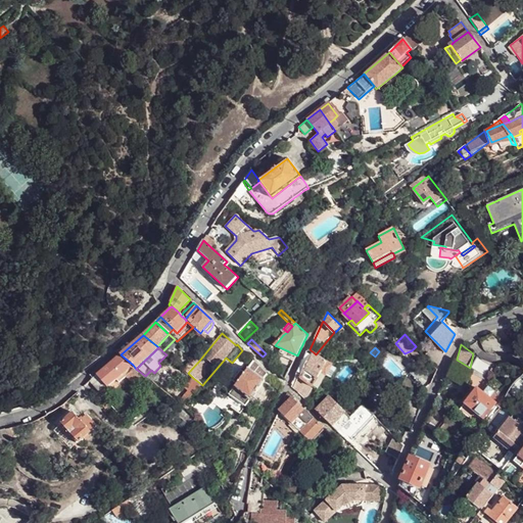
[(282,348),(280,354),(295,361),(297,355),(282,348)]
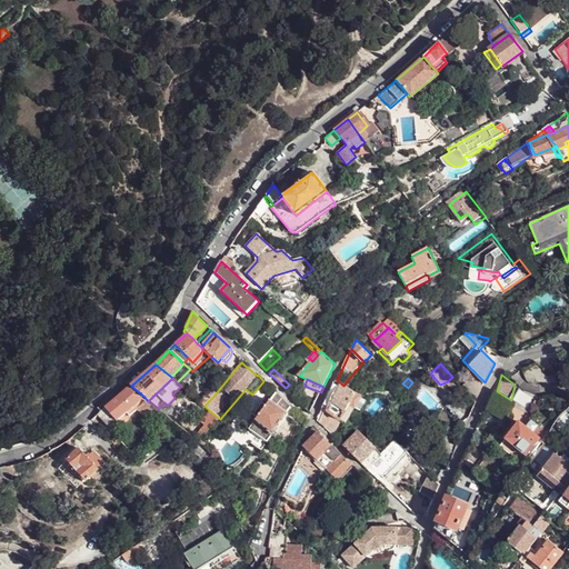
[(323,408),(328,411),(341,383),(337,380),(323,408)]
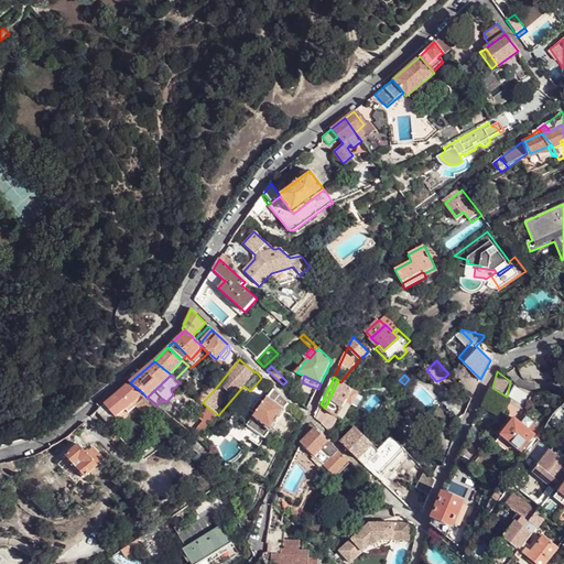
[(338,380),(325,408),(338,416),(347,401),(354,391),(340,382),(338,380)]
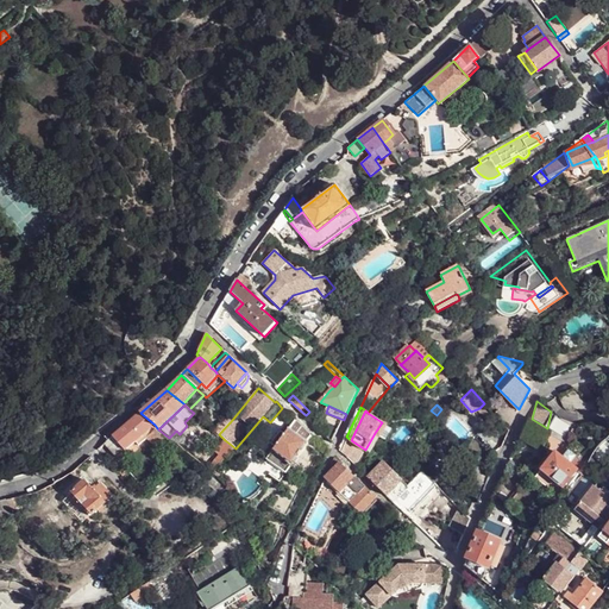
[(140,413),(112,437),(124,450),(124,451),(155,425),(140,413)]
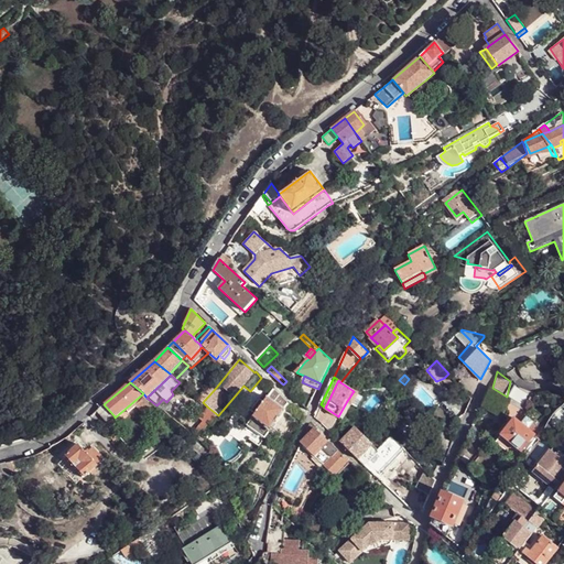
[(269,394),(273,389),(269,384),(264,391),(269,394)]
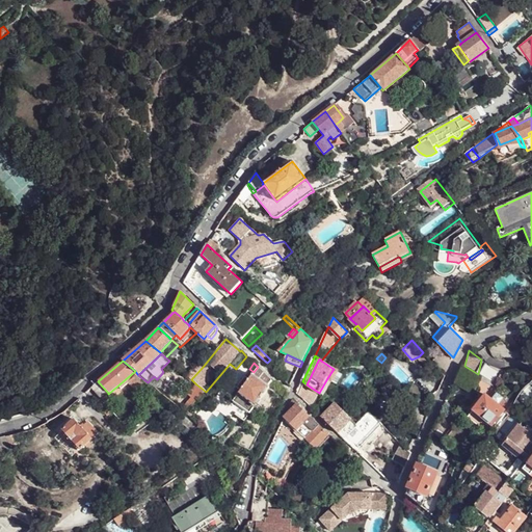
[(188,376),(191,379),(203,367),(198,364),(188,376)]
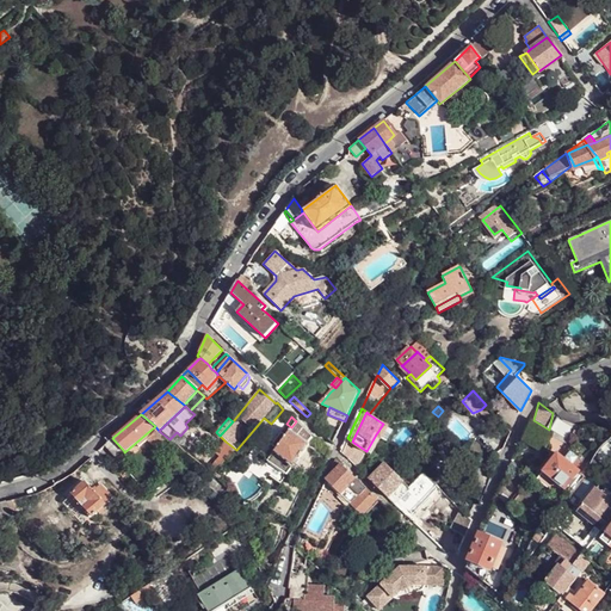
[(522,439),(543,451),(553,431),(549,430),(534,420),(531,419),(522,439)]
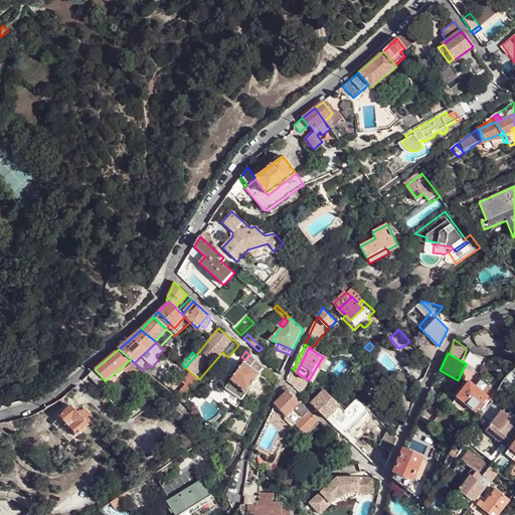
[(260,375),(264,369),(249,355),(245,360),(243,363),(260,375)]
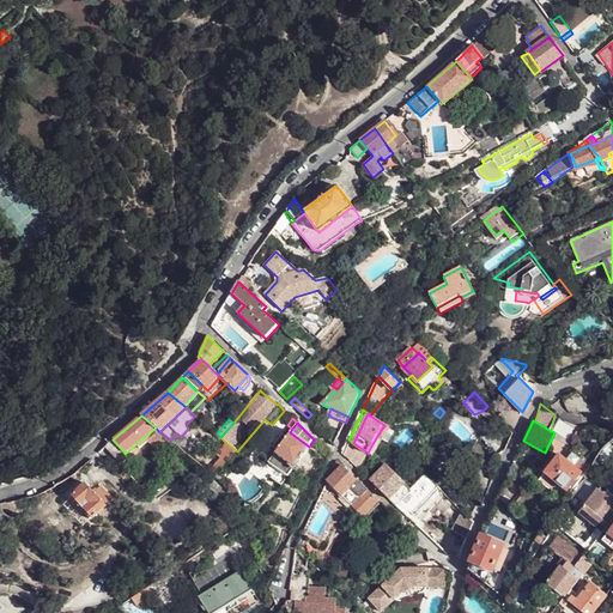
[(377,436),(383,439),(390,428),(388,428),(384,425),(377,436)]
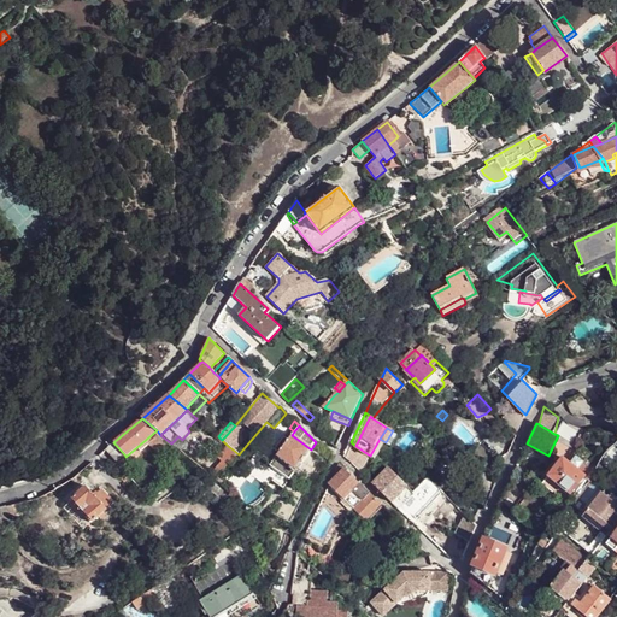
[(398,433),(393,430),(386,442),(391,445),(398,433)]
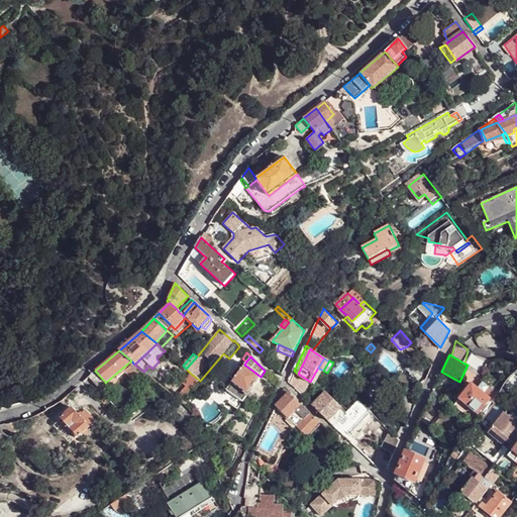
[(468,365),(478,373),(480,372),(482,368),(474,360),(473,363),(471,362),(468,365)]
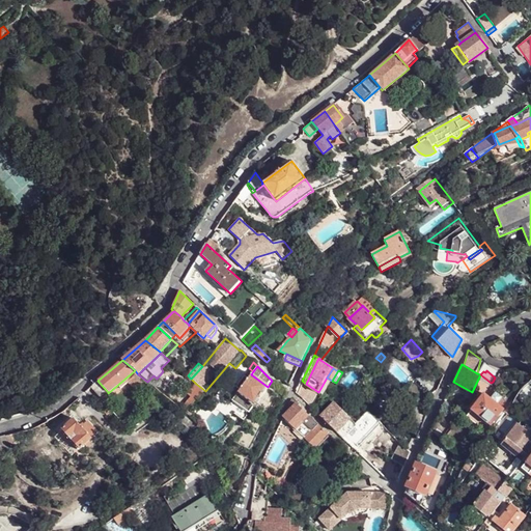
[(135,374),(129,383),(141,393),(147,385),(135,374)]
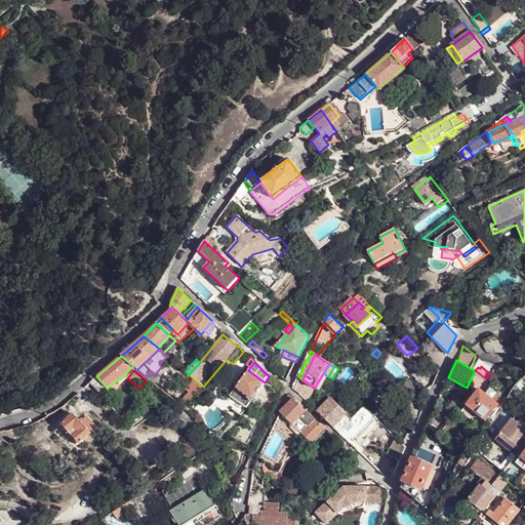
[(230,397),(244,407),(247,402),(249,399),(251,401),(252,401),(266,382),(265,382),(248,370),(246,374),(238,385),(230,397)]
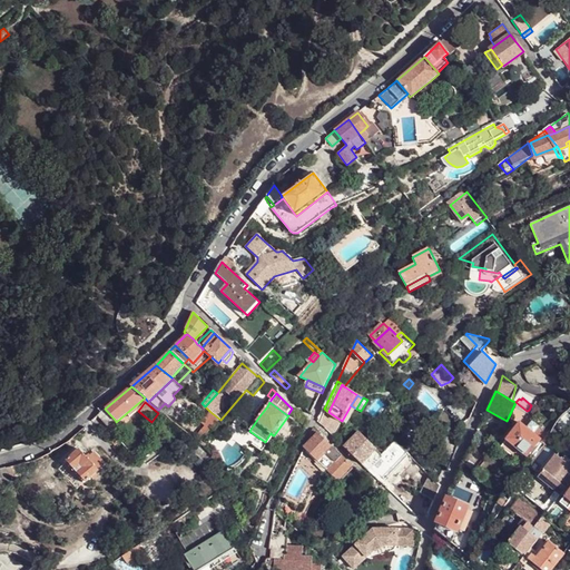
[(254,414),(258,418),(267,406),(262,403),(254,414)]
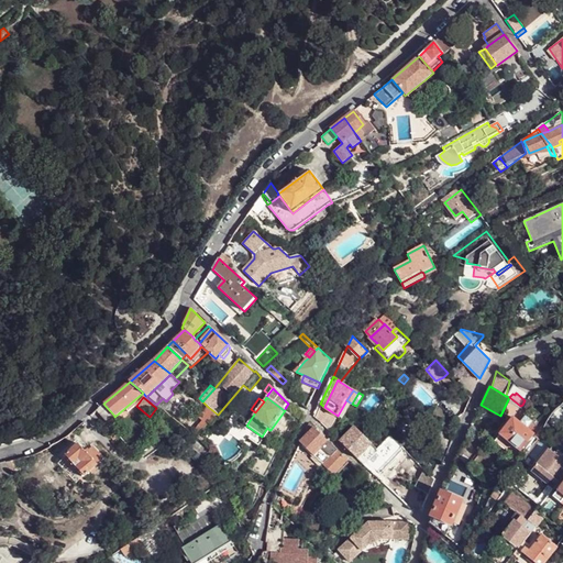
[(346,400),(338,416),(343,419),(352,404),(346,400)]
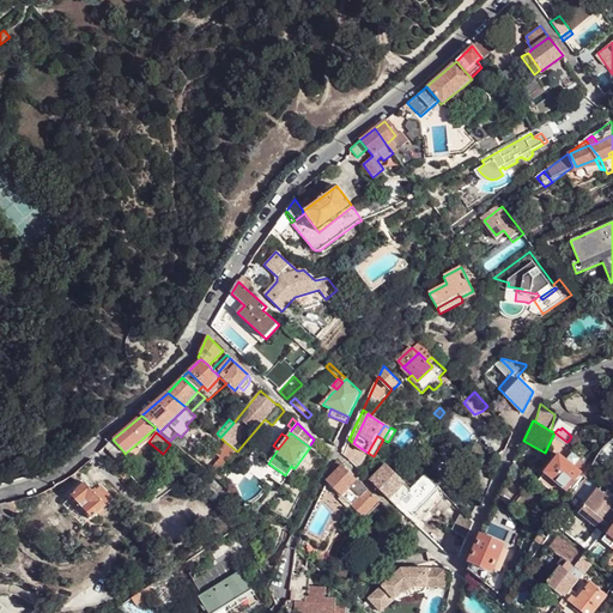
[(125,453),(113,439),(104,447),(108,451),(115,460),(125,453)]
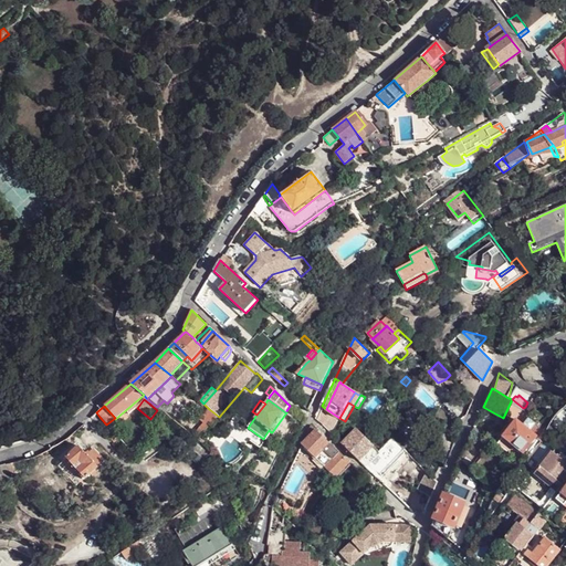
[(316,418),(324,425),(332,432),(339,418),(326,409),(322,406),(317,415),(318,415),(316,418)]
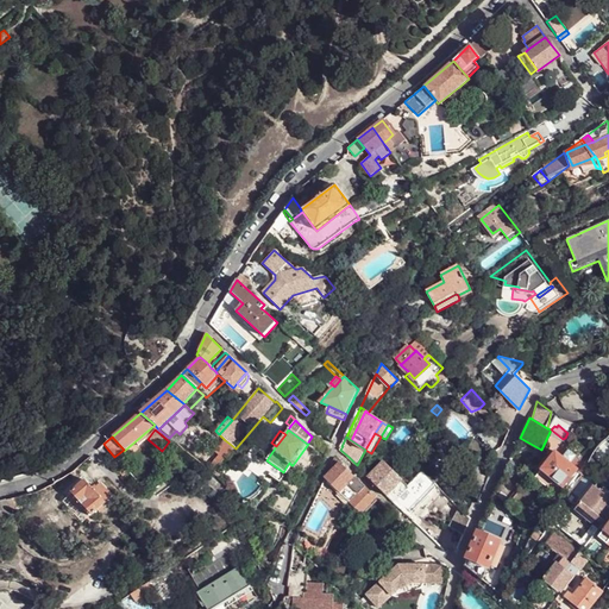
[(225,440),(214,452),(220,456),(224,450),(230,444),(225,440)]
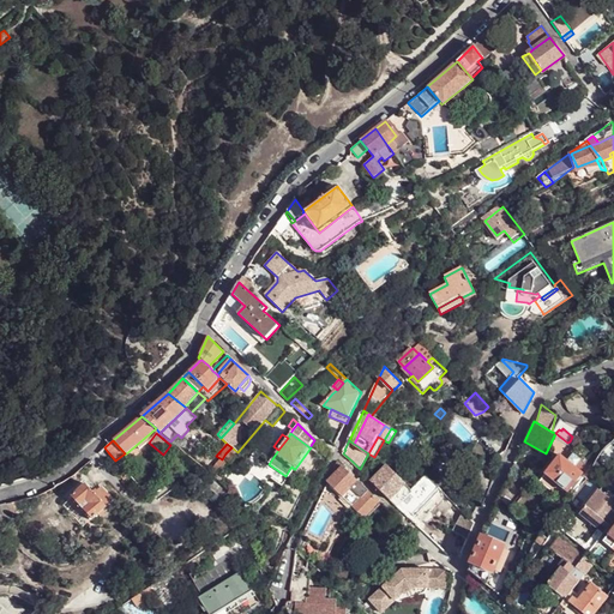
[(232,447),(226,453),(232,458),(238,452),(232,447)]
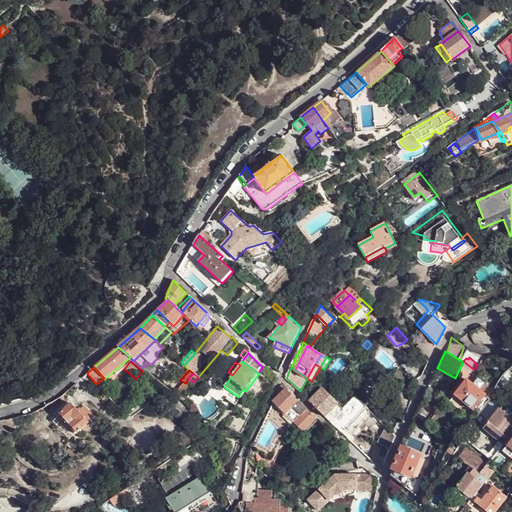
[(455,393),(473,409),(486,393),(480,388),(467,378),(455,393)]
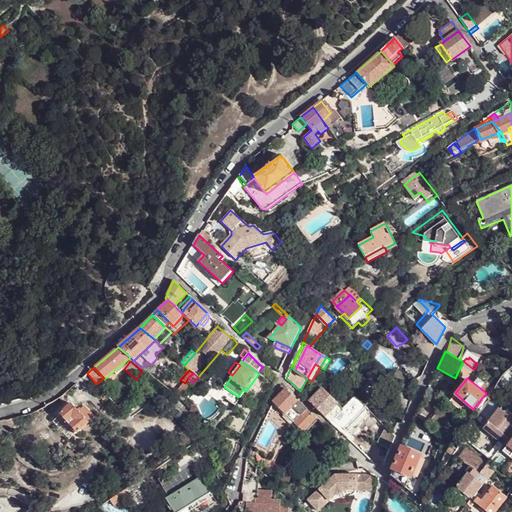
[(480,378),(475,384),(480,388),(485,382),(480,378)]
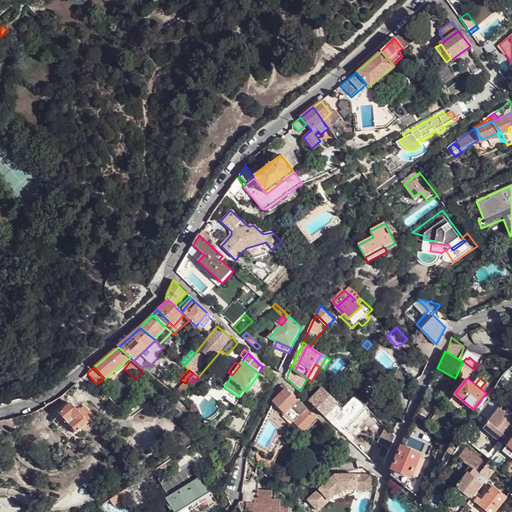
[(480,388),(486,393),(490,388),(485,381),(485,382),(480,388)]
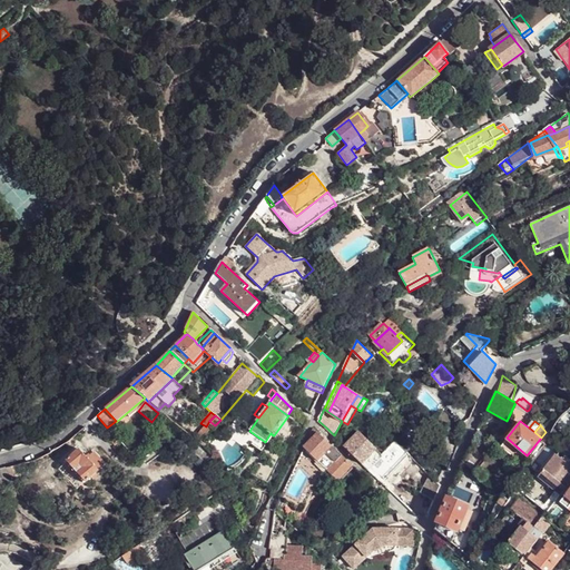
[(205,426),(195,440),(199,444),(203,441),(210,432),(205,426)]
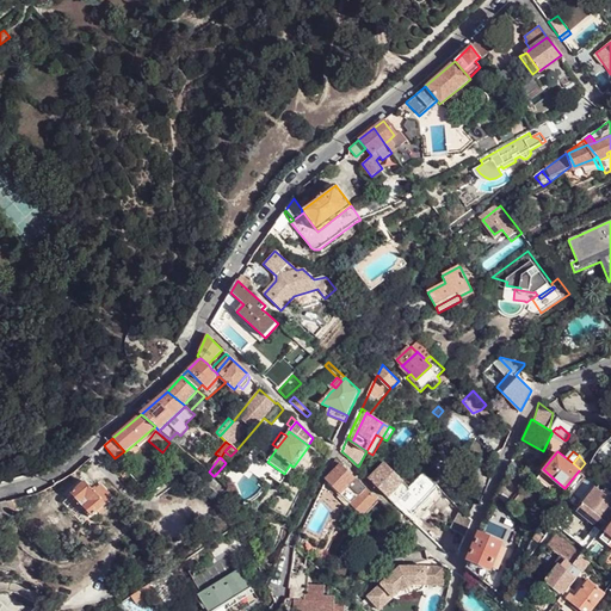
[(386,463),(370,479),(389,498),(405,481),(386,463)]
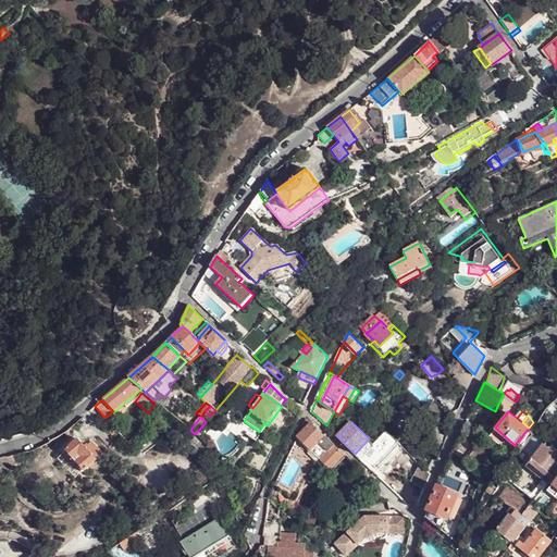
[(438,422),(431,429),(445,443),(448,433),(438,422)]
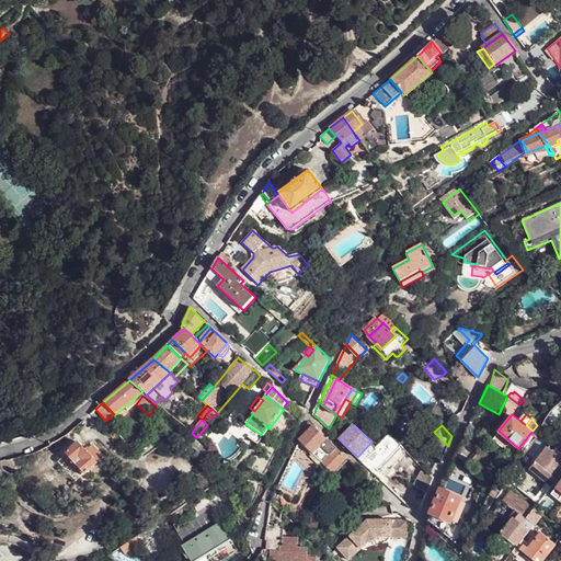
[(332,473),(345,459),(344,458),(343,456),(341,455),(338,451),(331,445),(328,442),(322,436),(320,434),(315,428),(312,426),(298,441),(322,464),(332,473)]
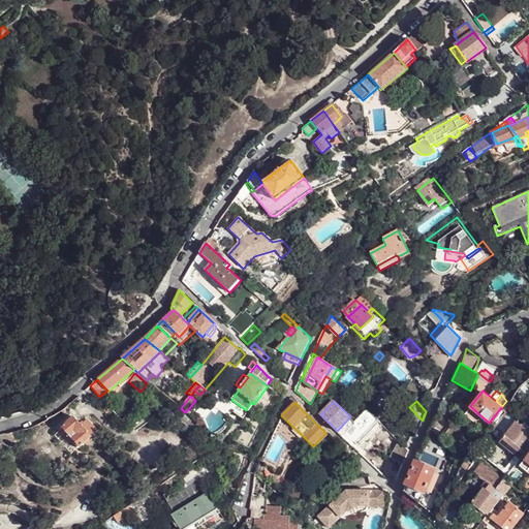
[(512,409),(508,403),(503,410),(506,412),(509,409),(511,411),(512,409)]
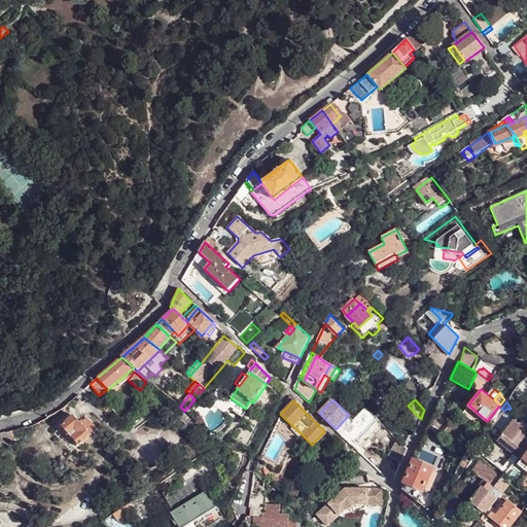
[(379,416),(369,405),(353,419),(354,420),(343,431),(354,443),(360,435),(360,433),(369,424),(371,424),(379,416)]
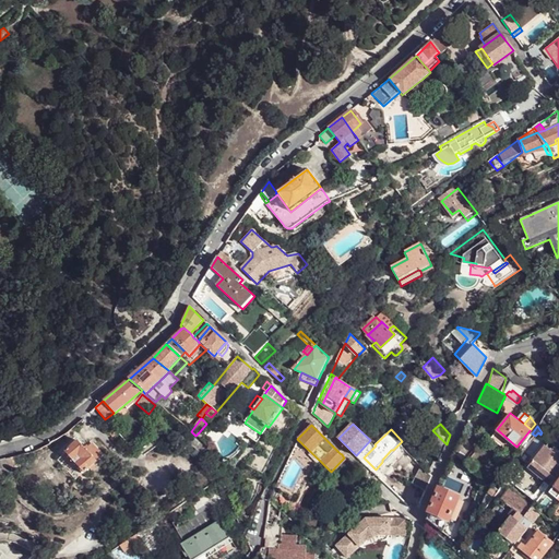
[(514,455),(520,449),(516,447),(497,429),(491,436),(514,455)]
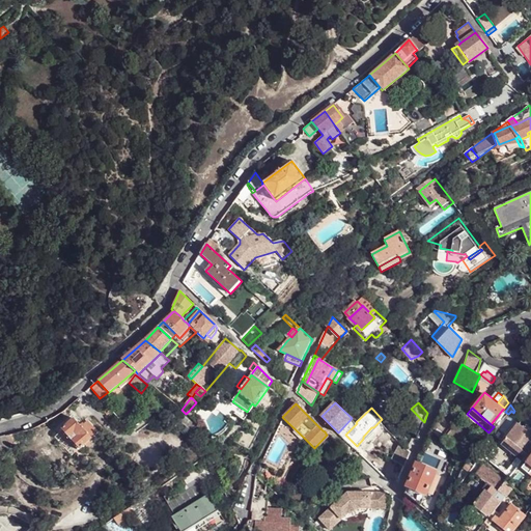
[(189,424),(193,419),(192,418),(187,414),(186,415),(184,419),(183,419),(189,424)]
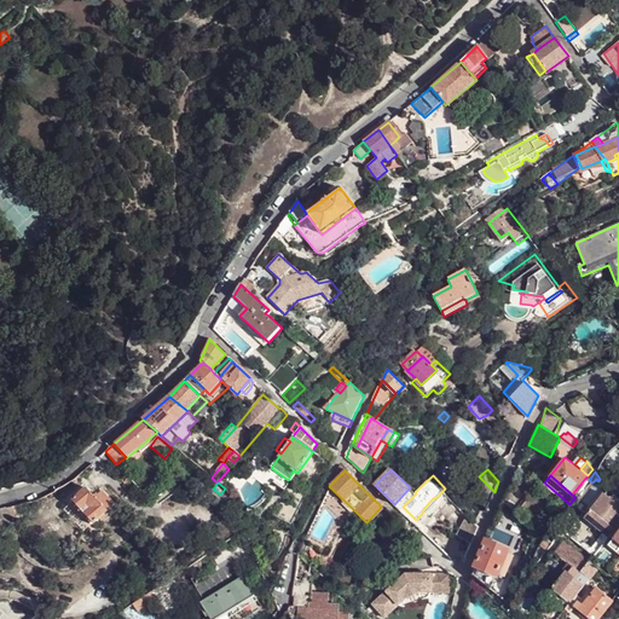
[(356,512),(329,486),(320,505),(325,509),(334,518),(343,526),(356,512)]
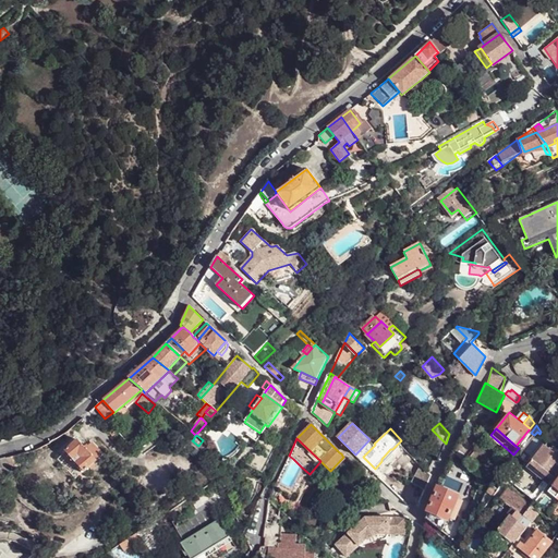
[(374,444),(370,439),(355,455),(361,459),(363,457),(375,445),(374,444)]
